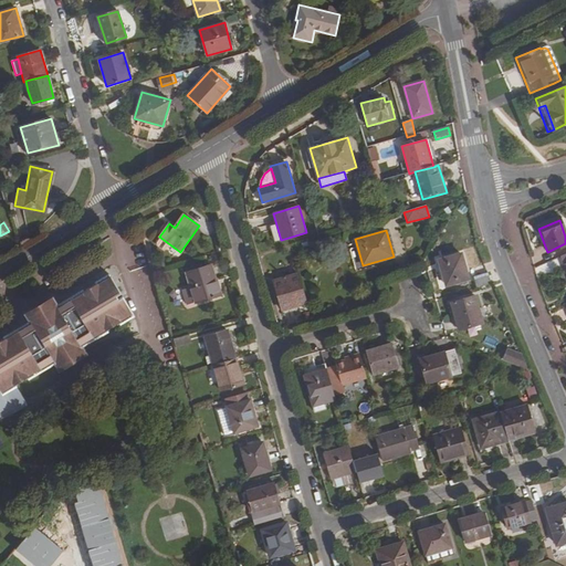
[(439,260),(446,285),(469,279),(461,253),(439,260)]
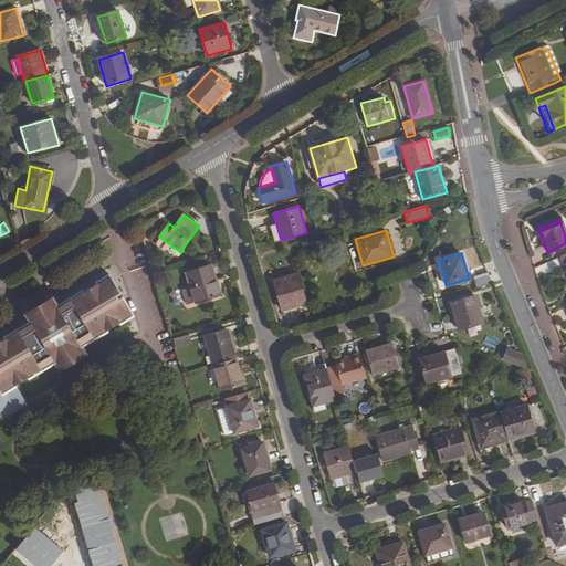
[(153,260),(156,269),(161,268),(159,258),(153,260)]
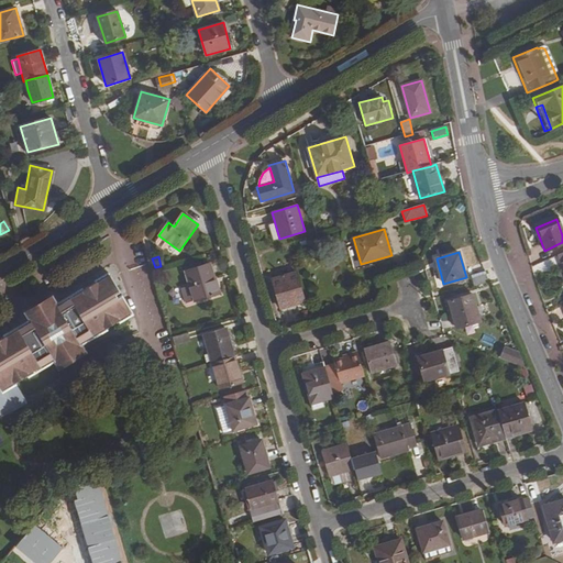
[(532,265),(534,274),(552,269),(550,262),(532,265)]
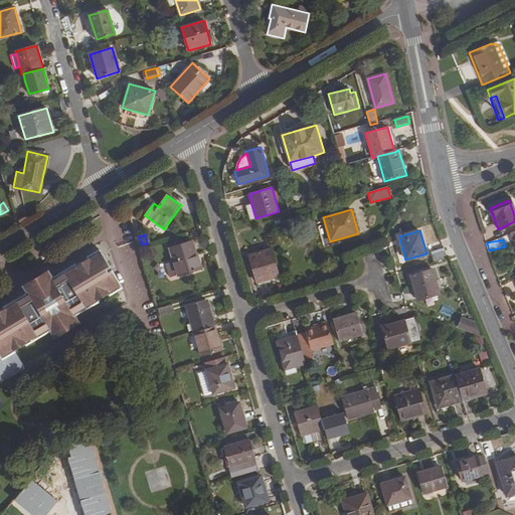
[(173,262),(177,276),(200,269),(192,240),(169,247),(173,262)]
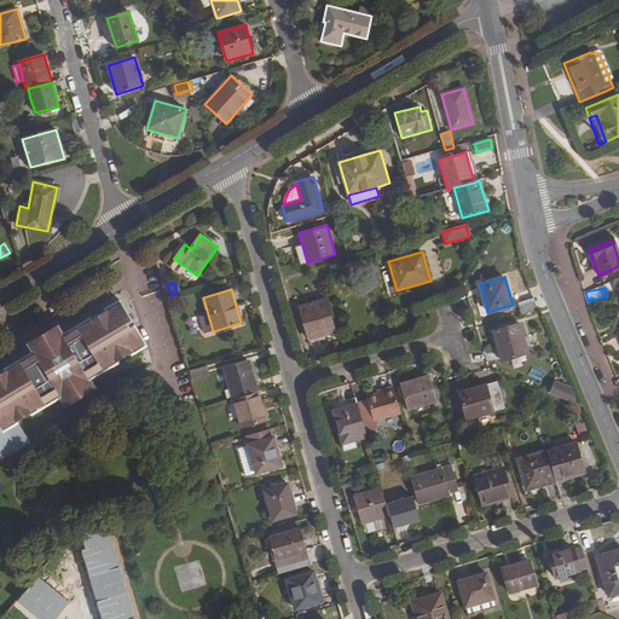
[(145,293),(145,317),(165,317),(165,291),(145,293)]
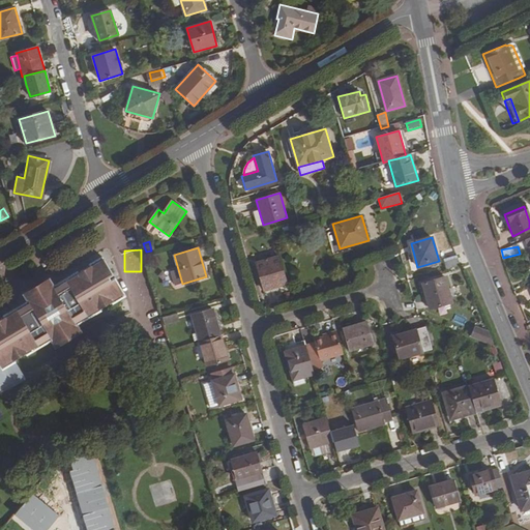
[(264,291),(288,284),(280,256),(256,263),(264,291)]
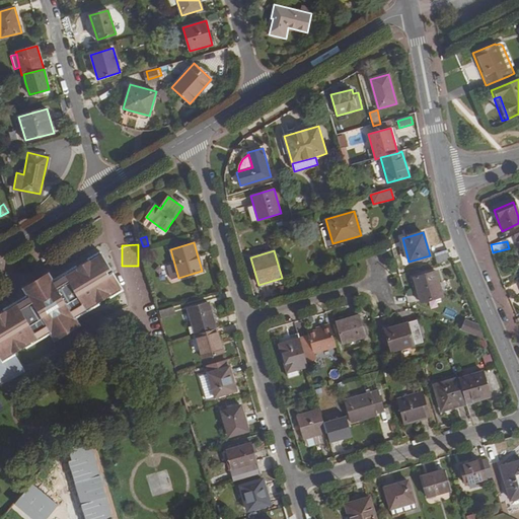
[(437,264),(451,260),(447,250),(434,253),(437,264)]
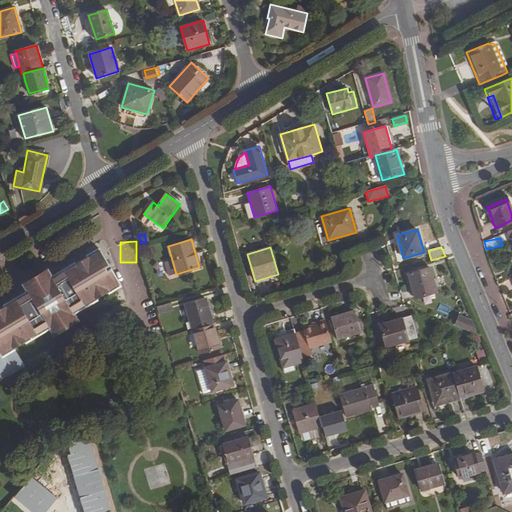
[(0,378),(7,374),(9,377),(25,368),(14,349),(25,342),(26,343),(49,329),(53,336),(79,320),(75,313),(98,299),(98,298),(109,291),(109,292),(121,285),(111,268),(107,270),(105,268),(109,265),(99,248),(87,255),(88,256),(77,263),(76,262),(52,276),(48,269),(23,284),(27,291),(3,306),(4,307),(0,308),(0,378)]
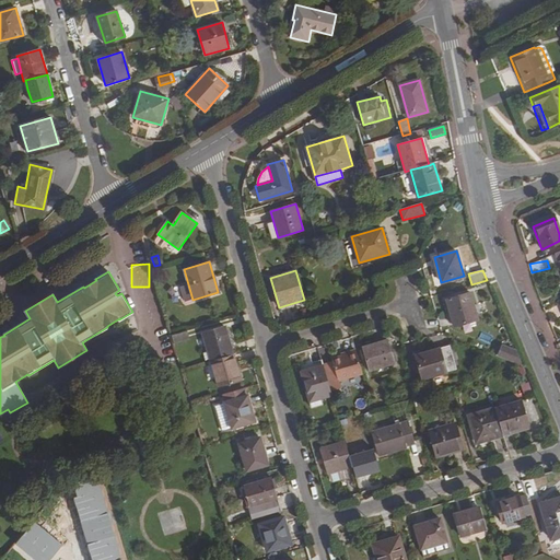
[(186,302),(193,300),(188,284),(182,287),(186,302)]
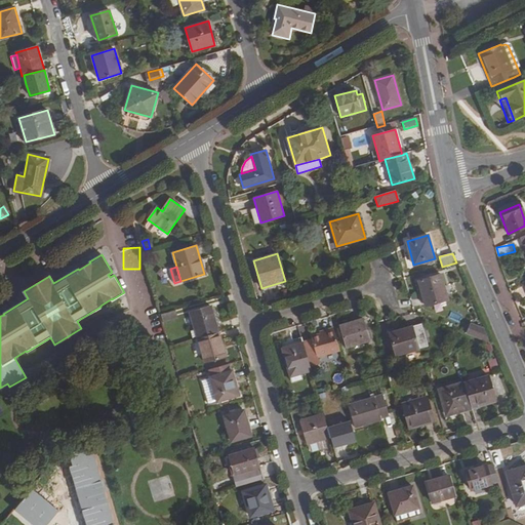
[(146,274),(139,275),(143,292),(149,290),(146,274)]
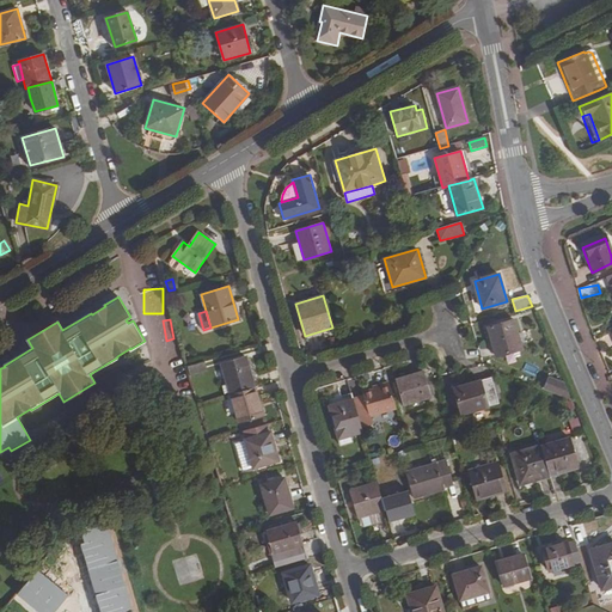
[(514,319),(488,326),(496,357),(522,350),(514,319)]
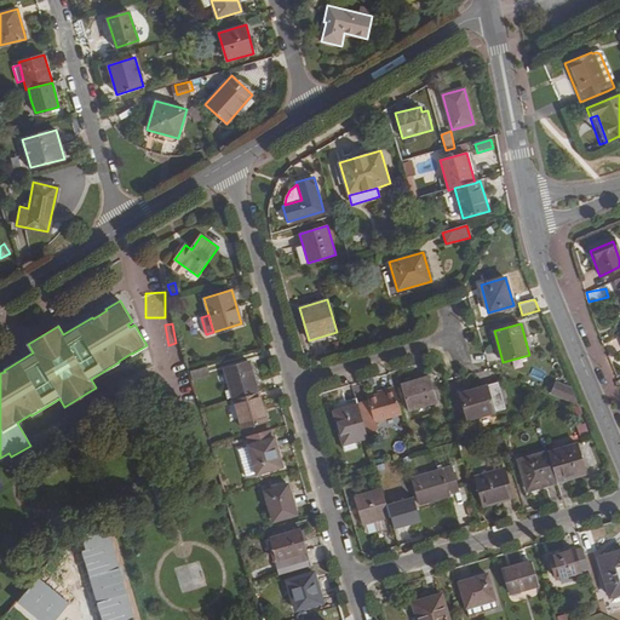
[(224,369),(233,400),(258,391),(250,361),(224,369)]
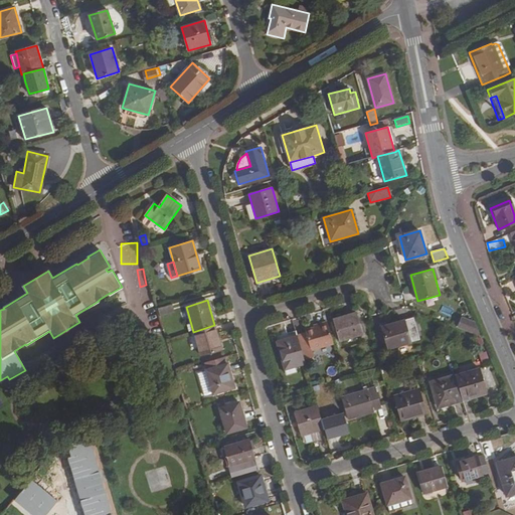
[(157,309),(159,316),(174,312),(171,304),(157,309)]
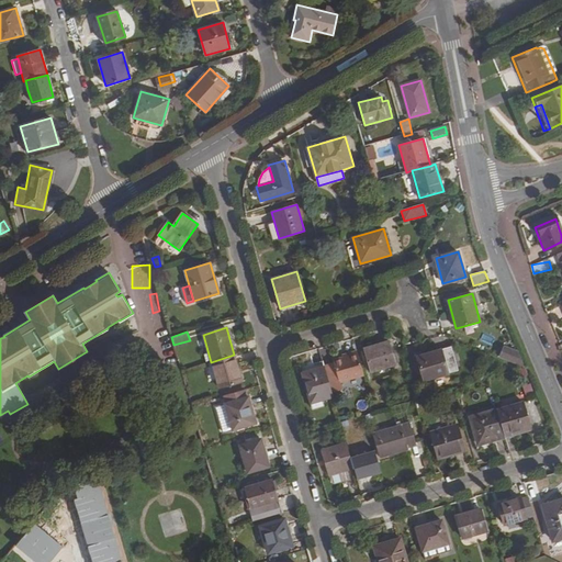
[(396,364),(390,341),(364,349),(370,371),(396,364)]
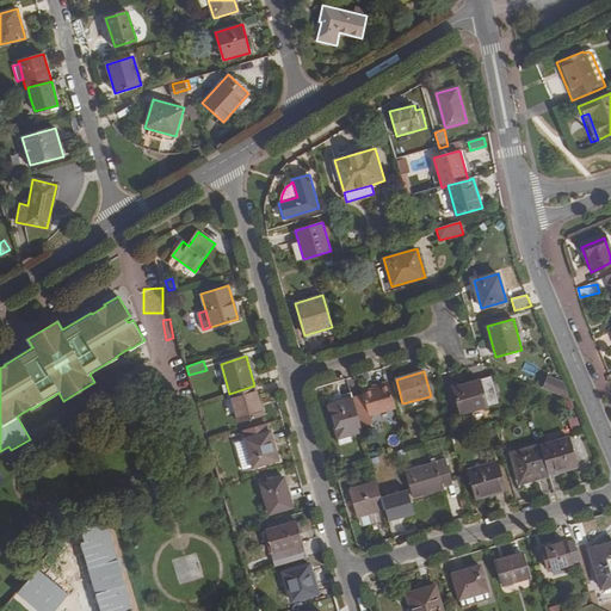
[(488,377),(452,387),(461,413),(497,403),(488,377)]
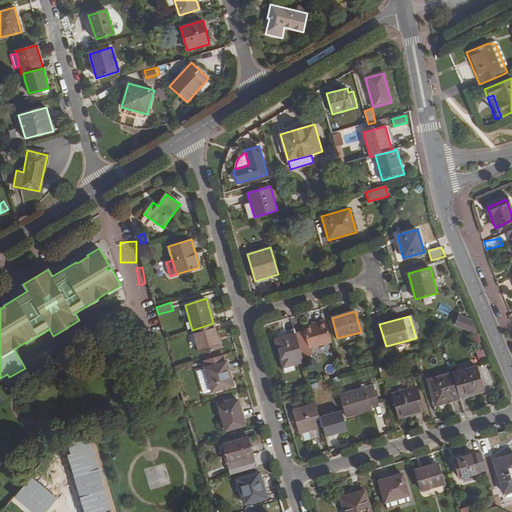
[(453,327),(479,337),(473,321),(458,316),(453,327)]
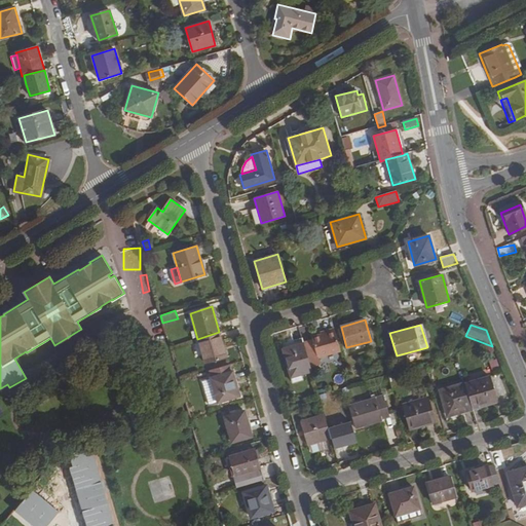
[(312,340),(305,342),(312,367),(321,365),(318,358),(340,350),(334,329),(325,332),(326,334),(321,335),(311,338),(312,340)]
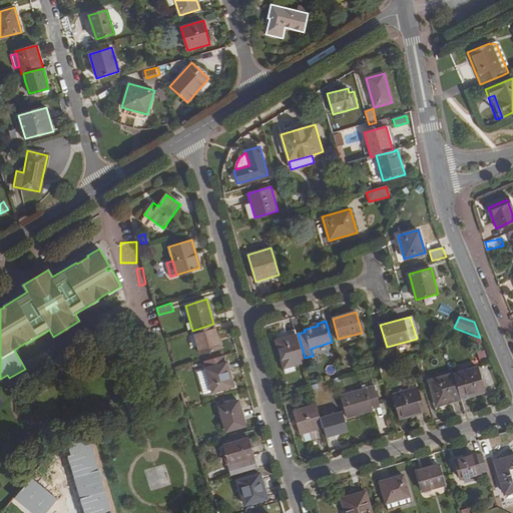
[(213,324),(192,331),(199,355),(220,349),(213,324)]
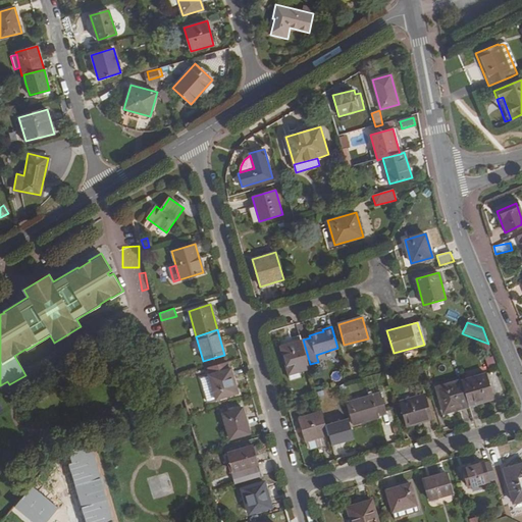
[(309,368),(301,341),(280,347),(289,374),(297,371),(309,368)]
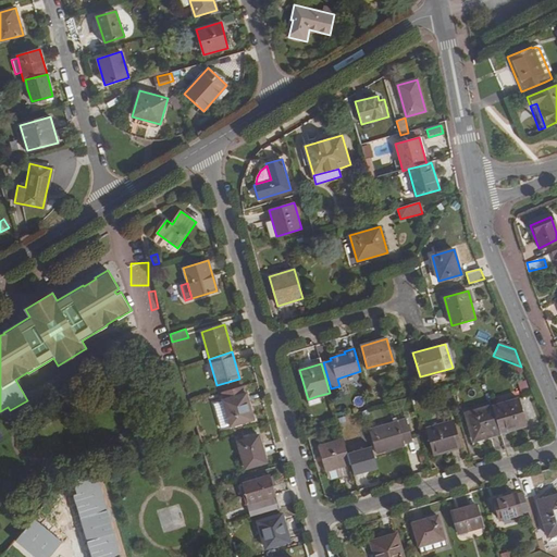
[(517,383),(521,393),(530,390),(525,380),(517,383)]
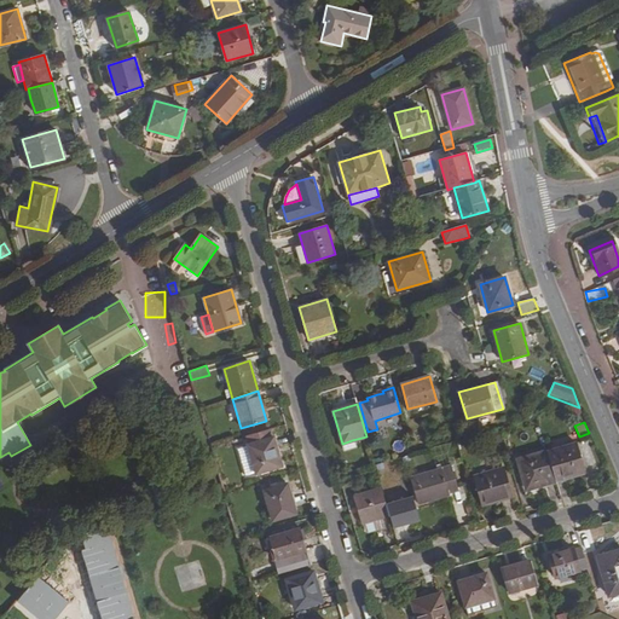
[(249,444),(248,445),(255,473),(256,474),(282,466),(273,438),(272,438),(270,429),(247,435),(249,444)]
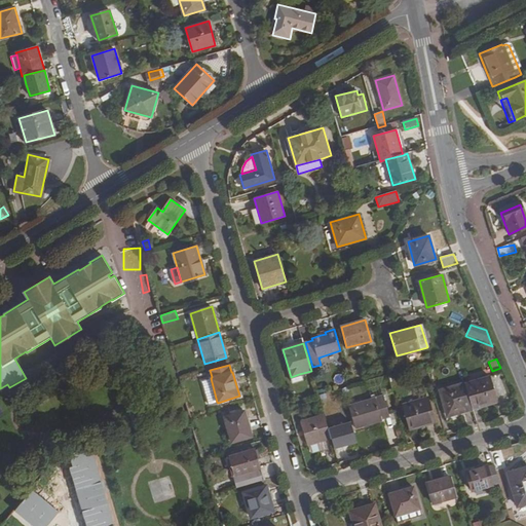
[(299,374),(291,377),(292,382),(301,380),(299,374)]
